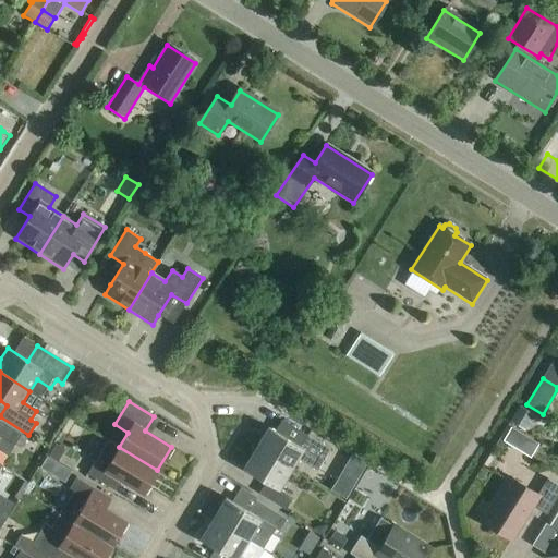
[(524,432),(534,416),(520,408),(510,423),(524,432)]
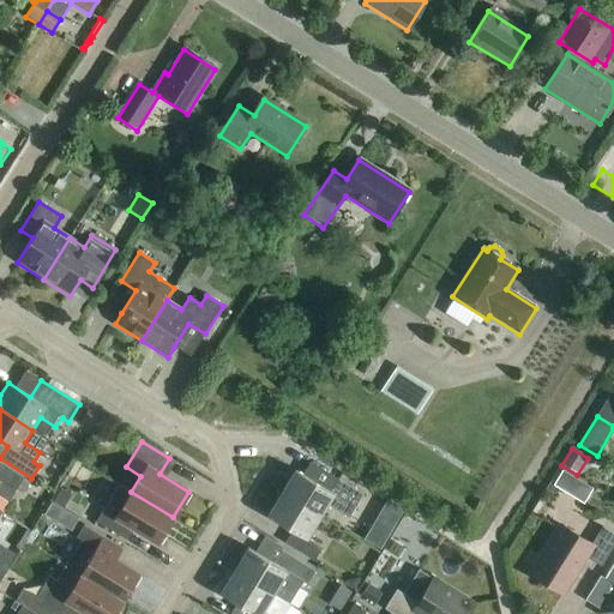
[(0,498),(7,503),(14,491),(22,495),(30,483),(0,463),(0,498)]
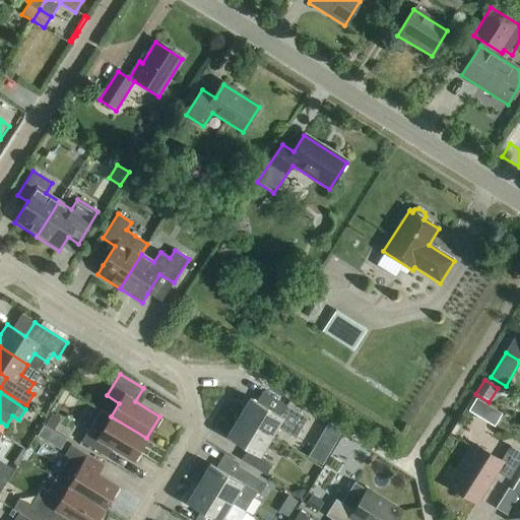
[(239,417),(271,438),(277,428),(296,439),(308,418),(286,405),(279,416),(250,398),(239,417)]
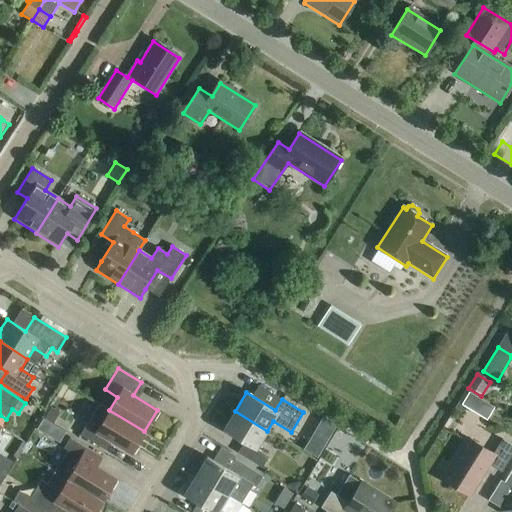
[(475,416),(487,423),(495,408),(482,402),(475,416)]
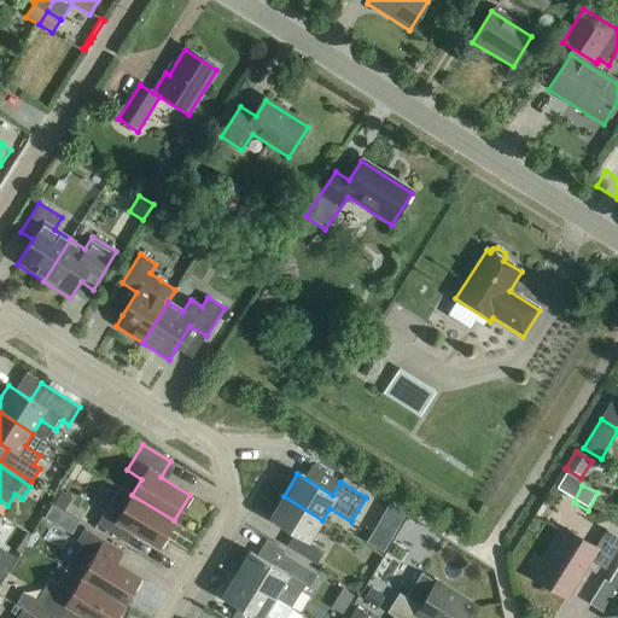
[(174,520),(132,495),(120,488),(97,525),(123,541),(129,529),(158,547),(174,520)]
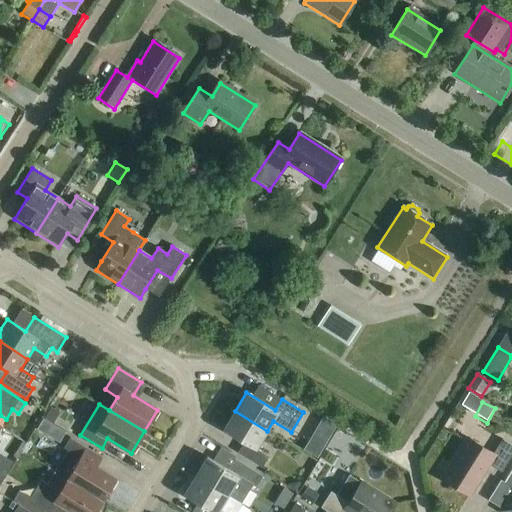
[(51,408),(45,418),(54,424),(60,414),(51,408)]
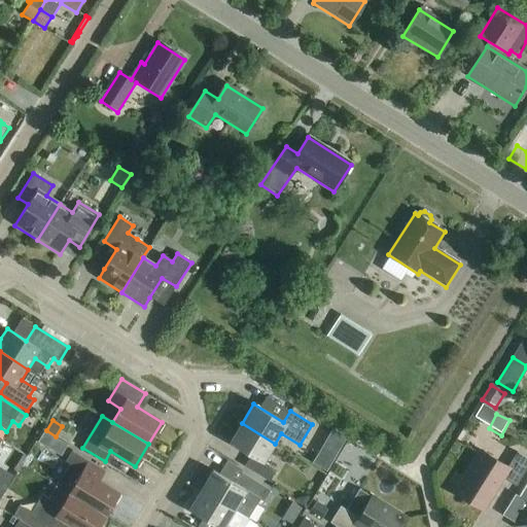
[(264,462),(275,444),(242,423),(230,443),(251,455),(244,466),(270,482),(276,470),(264,462)]
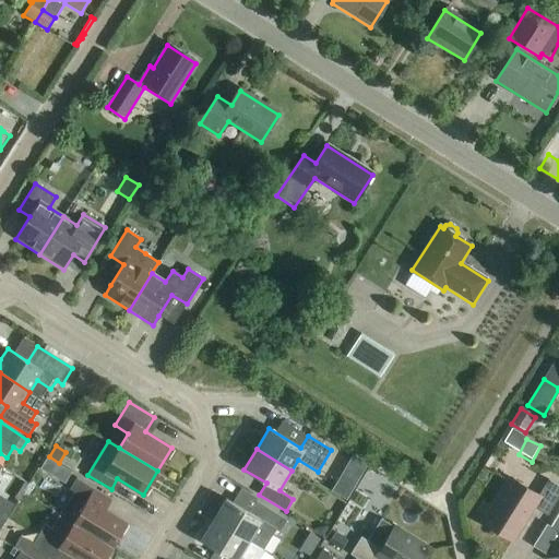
[(56,476),(61,466),(49,459),(43,468),(56,476)]
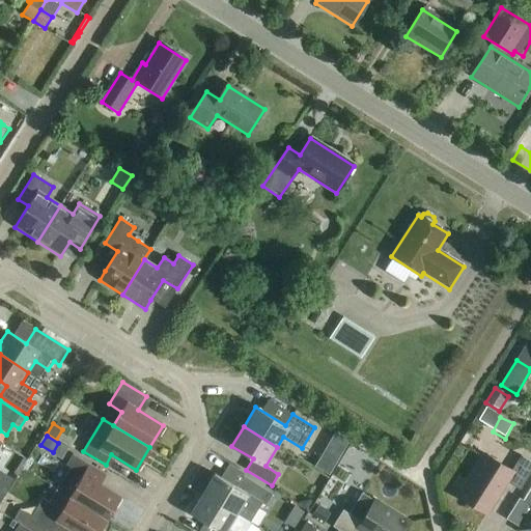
[(339,437),(333,447),(343,454),(350,444),(339,437)]
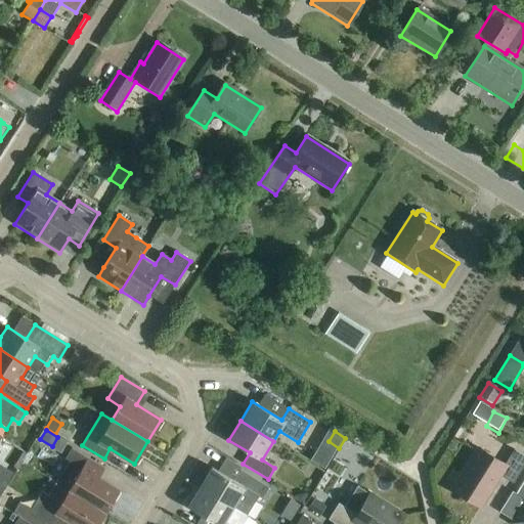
[(329,459),(308,446),(302,455),(322,468),(329,459)]
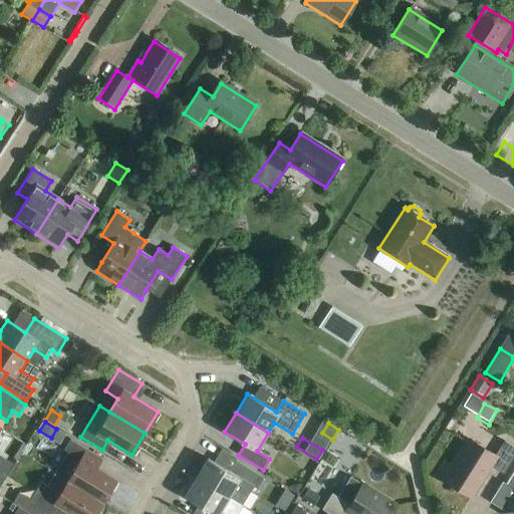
[(55,474),(67,481),(102,502),(115,481),(96,469),(102,460),(70,440),(64,450),(68,453),(55,474)]
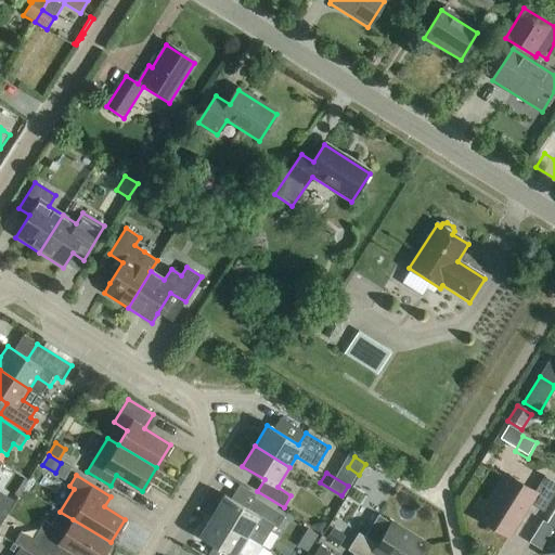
[(534,493),(506,475),(479,518),(510,538),(530,504),(543,513),(554,492),(554,483),(544,477),(534,493)]
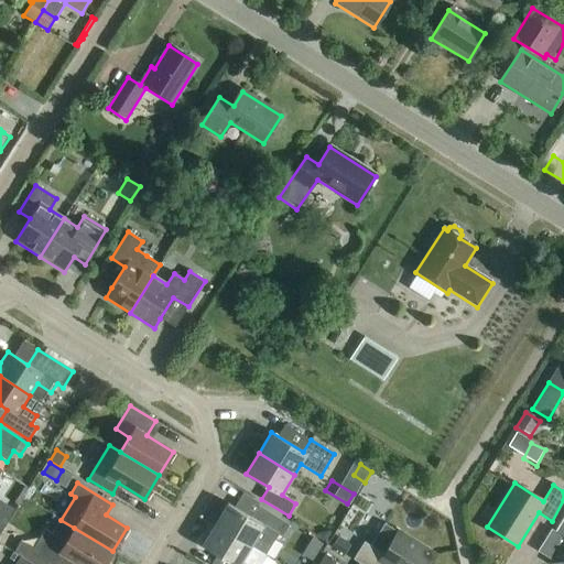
[(215,524),(266,555),(279,534),(282,537),(289,525),(258,506),(259,503),(243,495),(236,508),(228,503),(215,524)]
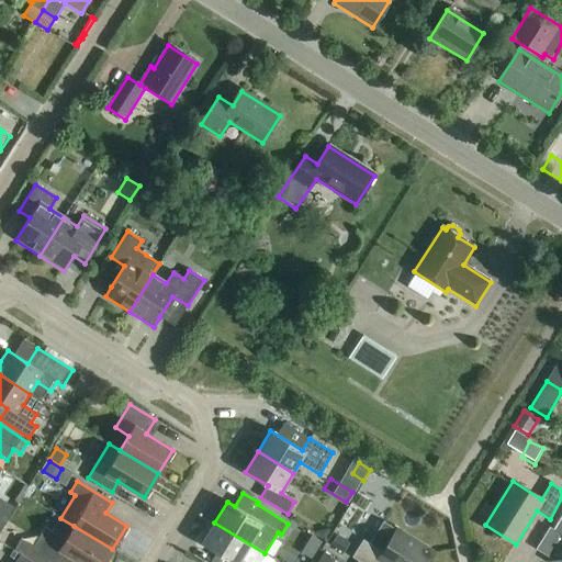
[(561,561),(561,515),(553,530),(561,536),(561,540),(549,561),(548,561),(561,561)]
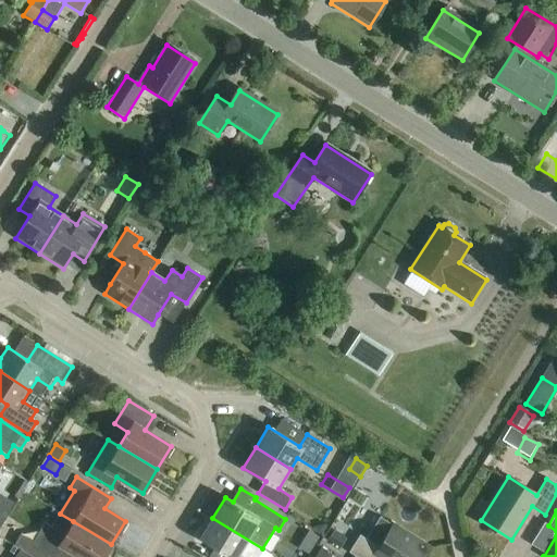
[(360,535),(349,553),(355,556),(424,556),(430,549),(393,525),(380,517),(366,540),(360,535)]
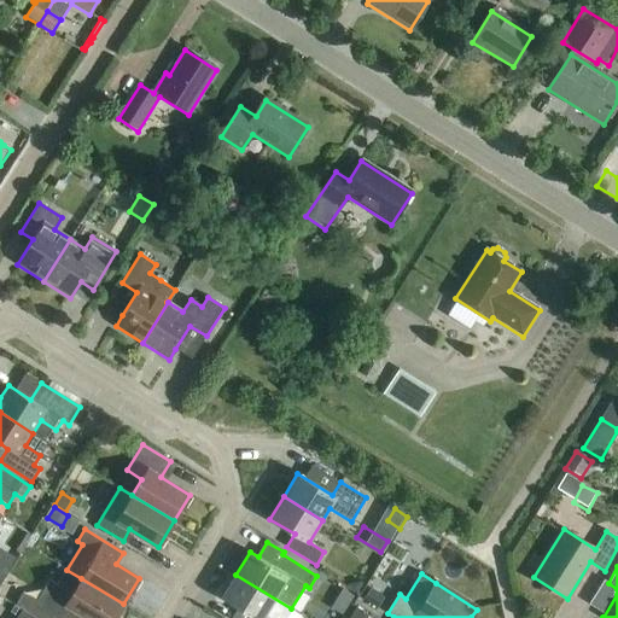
[(291,610),(291,608),(235,575),(222,598),(246,612),(243,617),(287,617),(292,611),(291,610)]
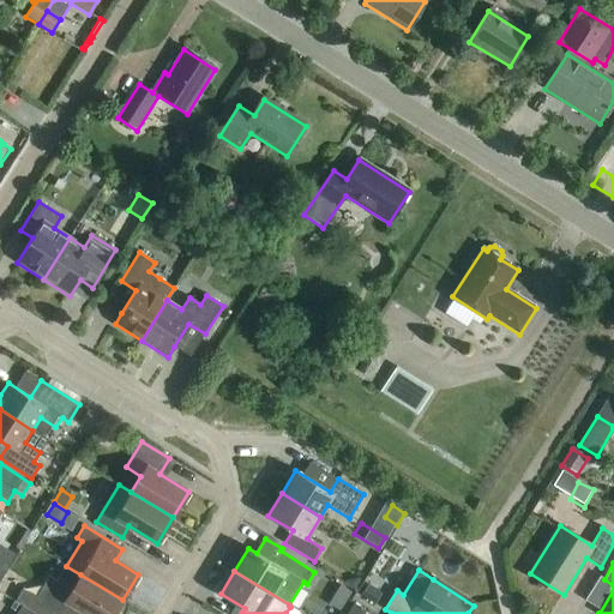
[(88,613),(114,613),(122,600),(80,575),(71,590),(49,577),(32,603),(50,613),(74,613),(78,608),(88,613)]
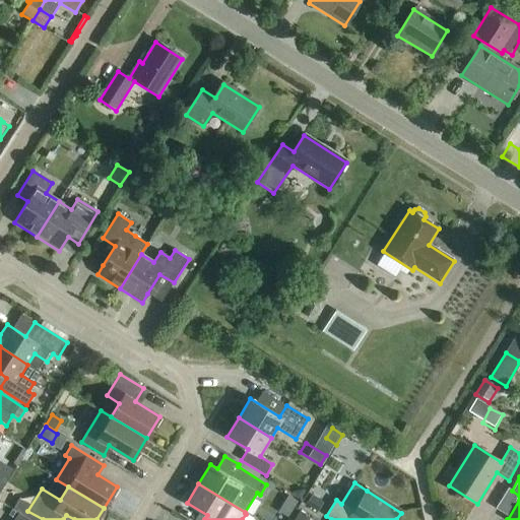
[(293,492),(291,494),(301,500),(306,492),(303,490),(293,492)]
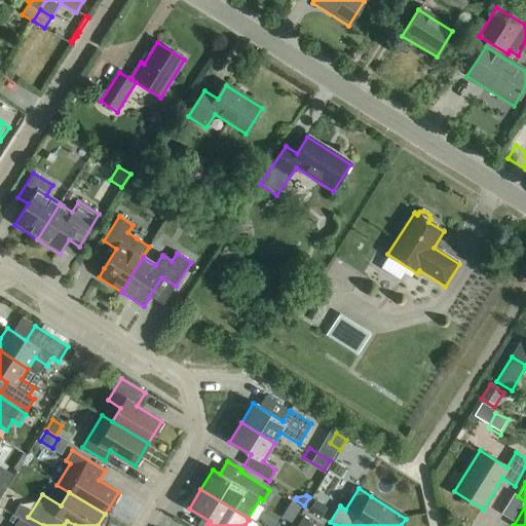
[(327,508),(315,500),(310,511),(321,517),(327,508)]
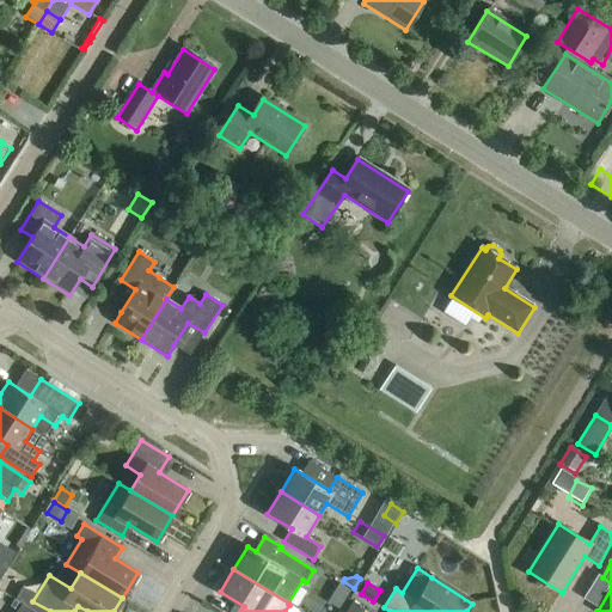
[(341,583),(329,601),(340,609),(352,589),(341,583)]
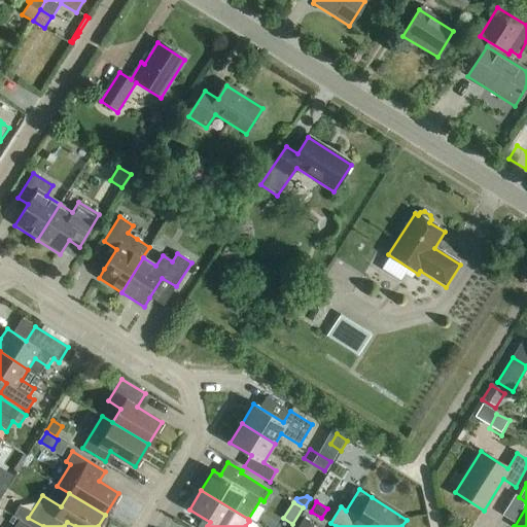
[(12,516),(9,521),(15,525),(19,521),(19,520),(12,516)]
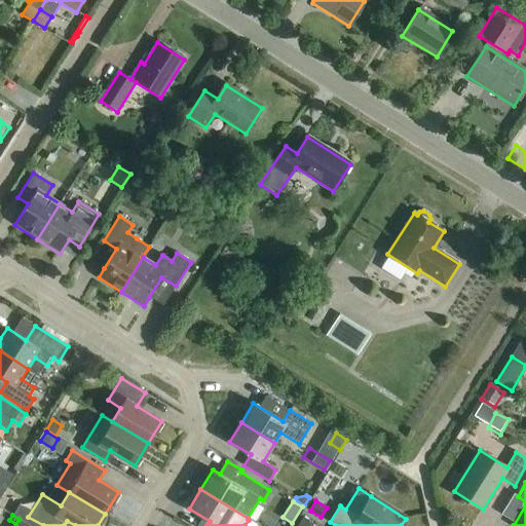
[(308,525),(312,521),(304,517),(298,525),(308,525)]
